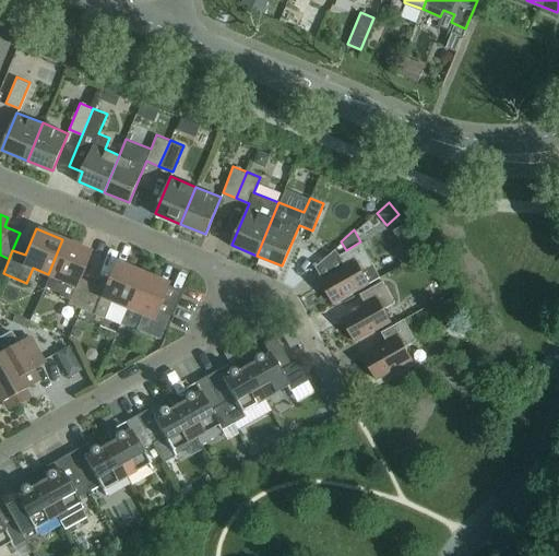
[(48,274),(44,285),(59,292),(58,294),(69,298),(67,302),(80,307),(91,282),(78,276),(88,250),(62,239),(48,274)]
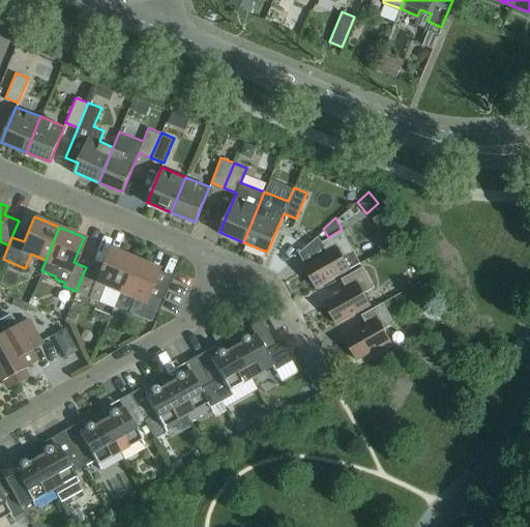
[(342,229),(323,239),(321,235),(301,253),(307,263),(304,265),(316,287),(350,267),(343,256),(353,250),(342,229)]
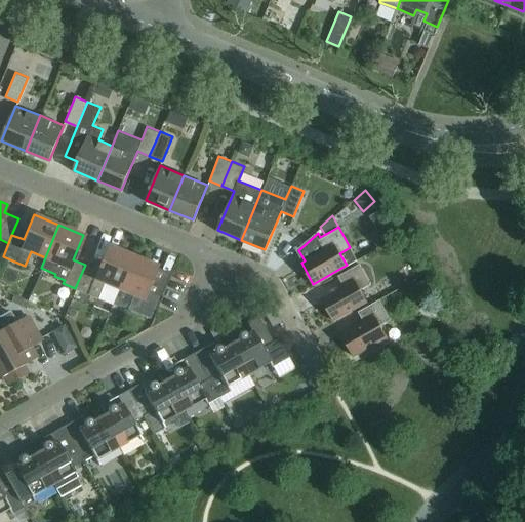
[(85,265),(75,288),(96,297),(104,282),(118,288),(132,254),(108,244),(96,270),(85,265)]
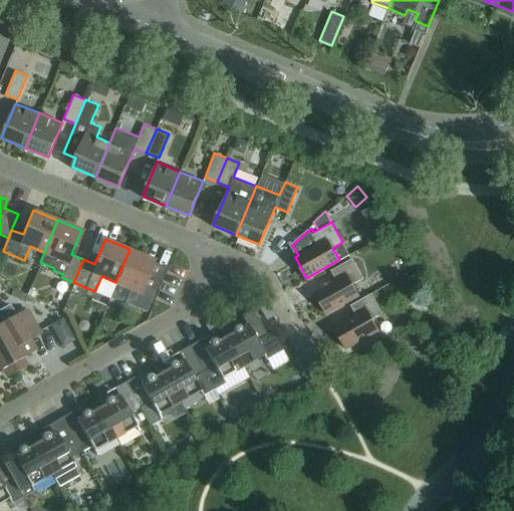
[(130,249),(115,282),(131,288),(124,301),(146,310),(155,289),(161,288),(170,266),(130,249)]
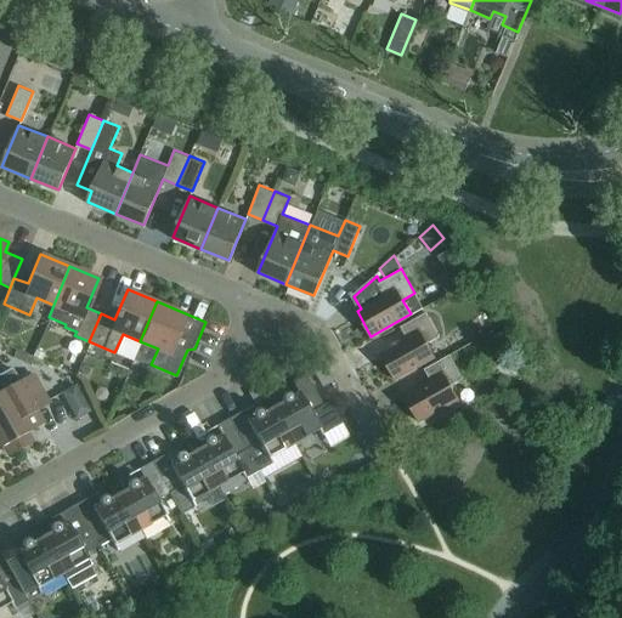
[(407,338),(380,353),(395,379),(434,356),(427,342),(439,335),(425,311),(400,325),(407,338)]
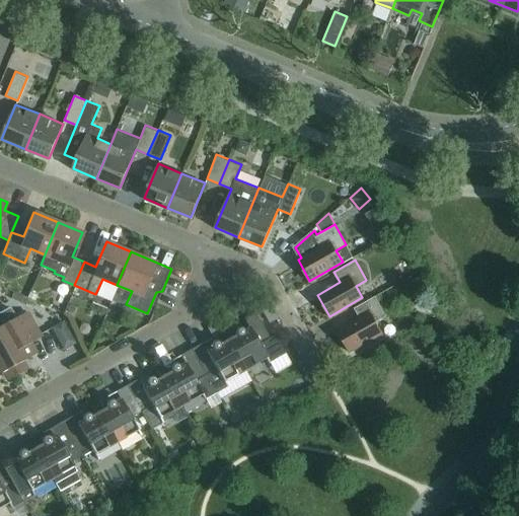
[(359,317),(338,329),(350,351),(382,333),(375,320),(386,315),(375,295),(353,307),(359,317)]
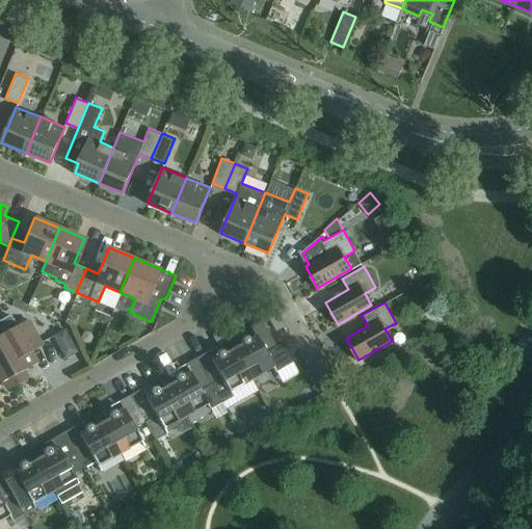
[(0,333),(0,351),(18,382),(26,378),(21,369),(36,361),(30,350),(42,344),(27,318),(0,333)]
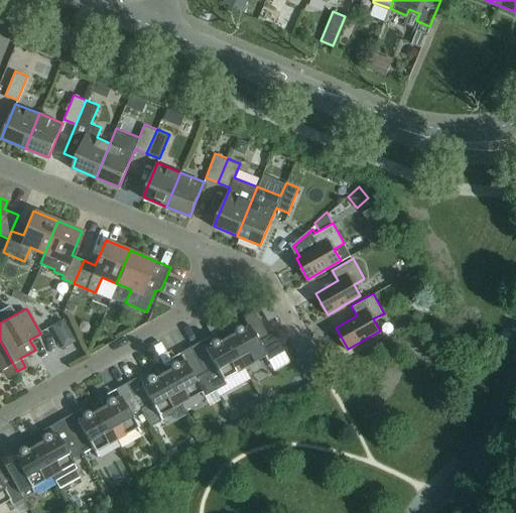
[(234,332),(226,336),(243,367),(264,356),(266,360),(267,359),(283,350),(273,332),(268,335),(254,309),(243,315),(247,324),(242,327),(242,326),(241,326),(240,325),(239,325),(237,325),(236,325),(235,326),(234,326),(234,327),(234,328),(233,329),(233,330),(234,331),(234,332)]
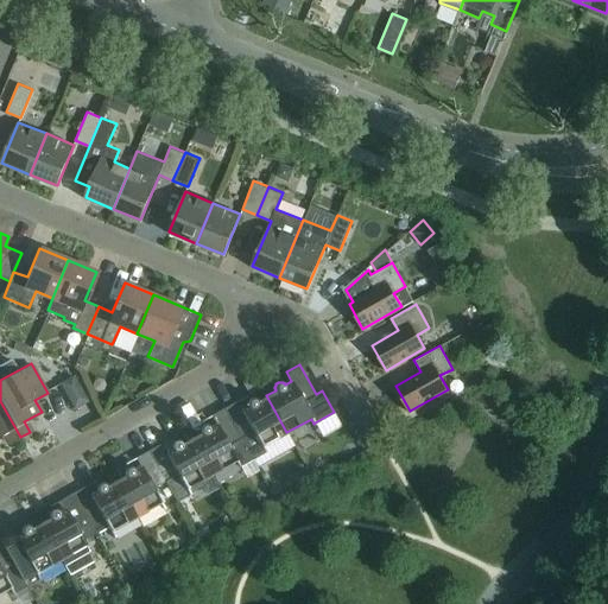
[(247,393),(259,386),(252,373),(240,380),(247,393)]
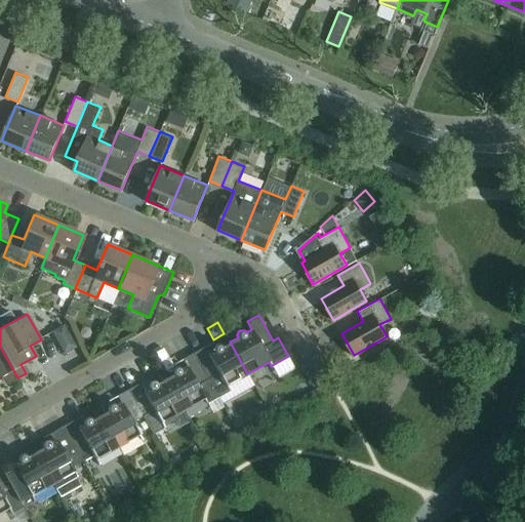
[(64,353),(76,346),(64,323),(50,329),(64,353)]
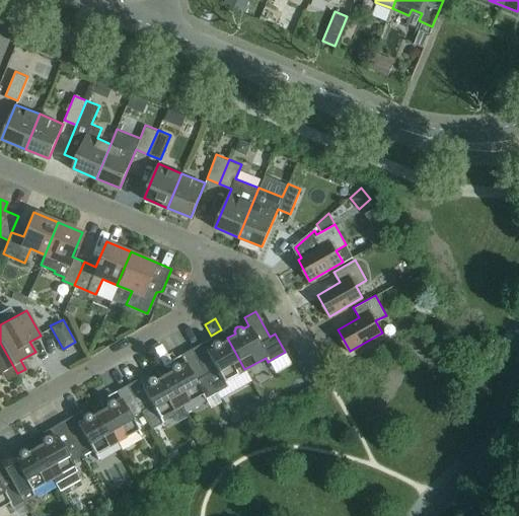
[(191,348),(215,391),(227,385),(224,380),(244,369),(227,338),(219,342),(219,341),(217,340),(216,340),(214,340),(213,341),(212,341),(211,343),(211,344),(211,346),(211,347),(206,350),(202,342),(191,348)]
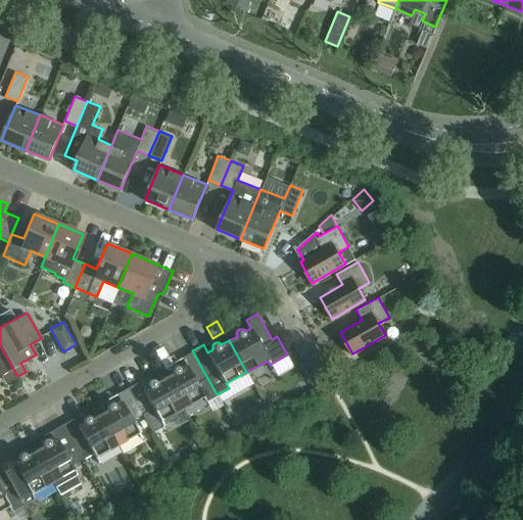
[(17,376),(0,345),(0,374),(3,373),(8,381),(17,376)]
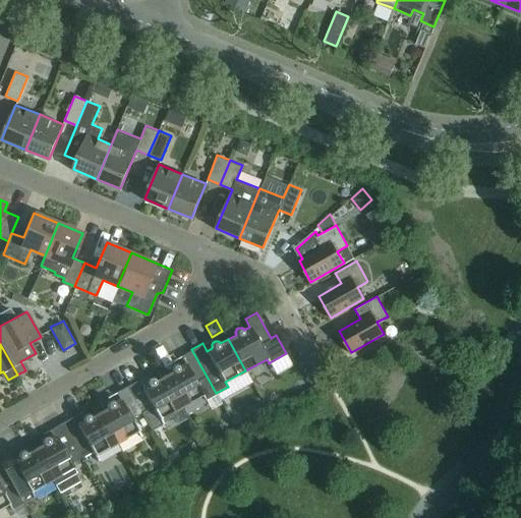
[(216,393),(191,349),(180,355),(185,363),(180,366),(179,365),(178,364),(177,364),(175,363),(173,364),(172,365),(171,366),(171,368),(171,370),(172,370),(164,376),(181,407),(201,395),(205,400),(216,393)]
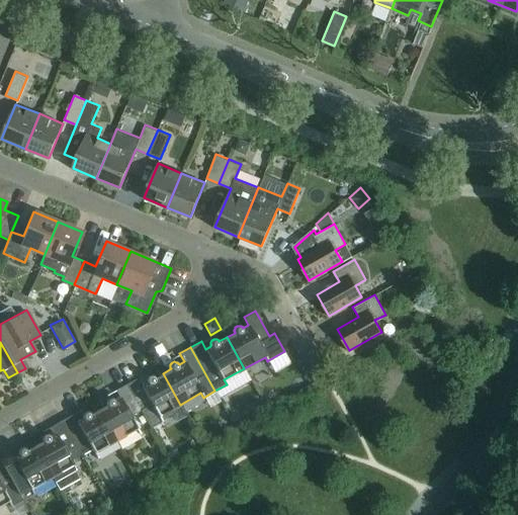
[(148,422),(180,405),(163,373),(155,377),(154,376),(153,375),(151,375),(150,375),(149,375),(147,376),(147,377),(146,379),(146,380),(147,382),(142,385),(137,377),(126,383),(141,410),(148,422)]
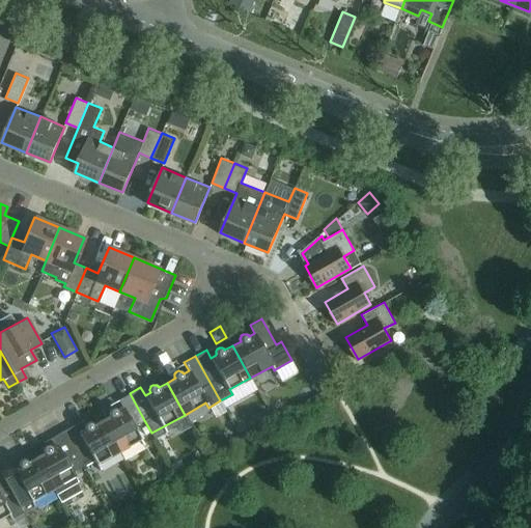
[(141,439),(134,425),(144,420),(130,393),(118,399),(122,408),(117,410),(116,409),(115,409),(114,408),(112,408),(111,409),(110,410),(109,411),(108,412),(109,414),(109,415),(101,419),(118,451),(141,439)]
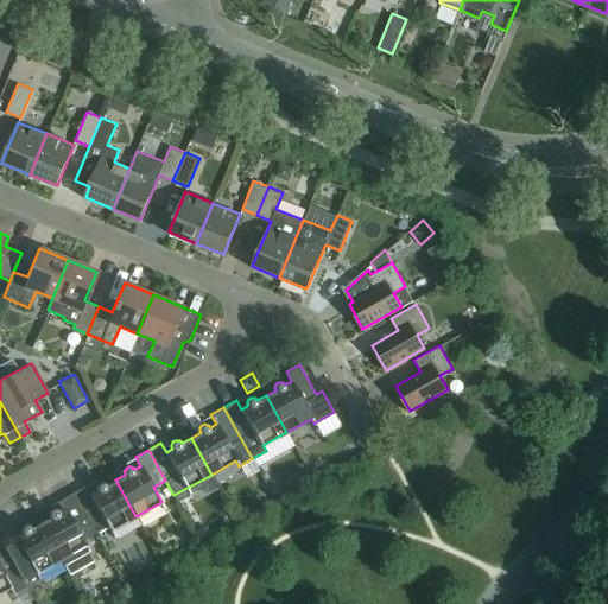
[(86,484),(73,491),(96,534),(108,527),(111,531),(135,516),(115,479),(106,485),(106,484),(105,483),(103,483),(101,482),(100,482),(99,483),(97,483),(96,485),(96,487),(96,488),(96,489),(96,490),(90,494),(86,484)]
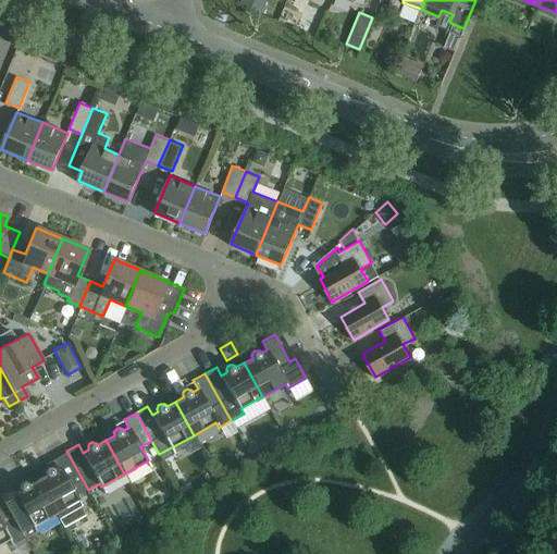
[(45,474),(46,475),(37,479),(56,513),(78,500),(77,496),(88,490),(66,451),(54,457),(60,466),(54,469),(53,468),(52,467),(50,467),(49,467),(47,467),(47,468),(46,468),(45,470),(45,471),(45,472),(45,474)]
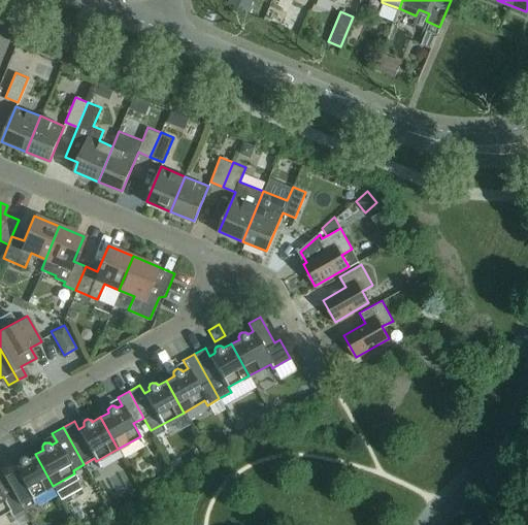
[(18,462),(19,463),(13,466),(8,458),(0,462),(0,467),(12,491),(20,504),(53,486),(35,454),(27,458),(26,458),(26,457),(25,456),(23,456),(22,456),(21,457),(20,457),(19,458),(18,460),(18,462)]
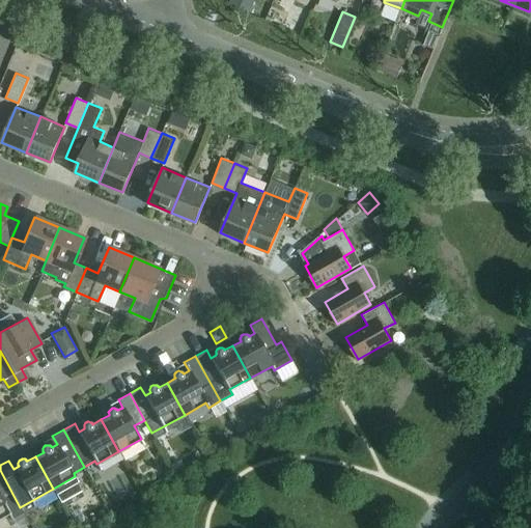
[(182,460),(172,465),(176,472),(185,467),(182,460)]
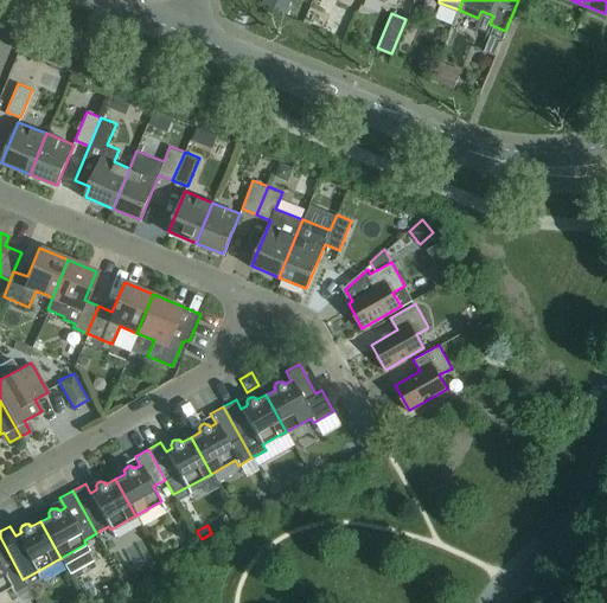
[(0,591),(10,587),(12,592),(26,584),(23,579),(14,564),(0,537),(0,591)]
